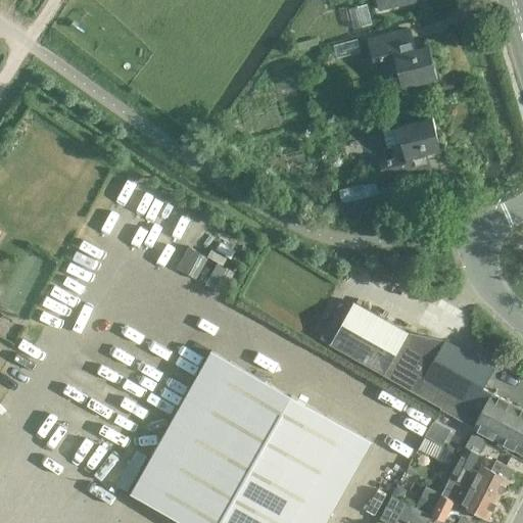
[(403,82),(433,74),(425,45),(413,48),(408,30),(368,41),(373,59),(388,55),(392,67),(398,65),(403,82)]
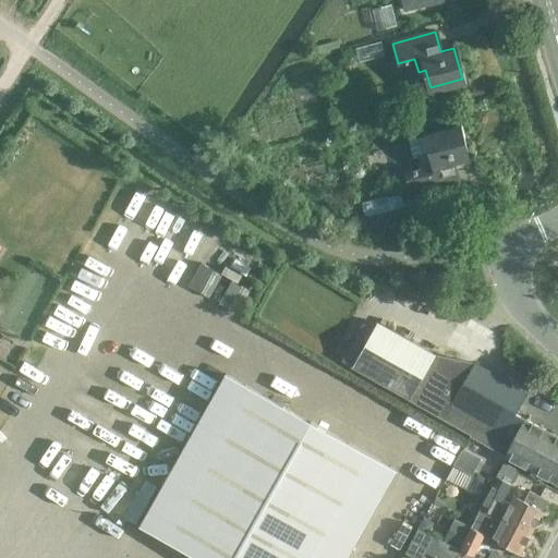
[(360,57),(384,53),(383,41),(358,45),(360,57)]
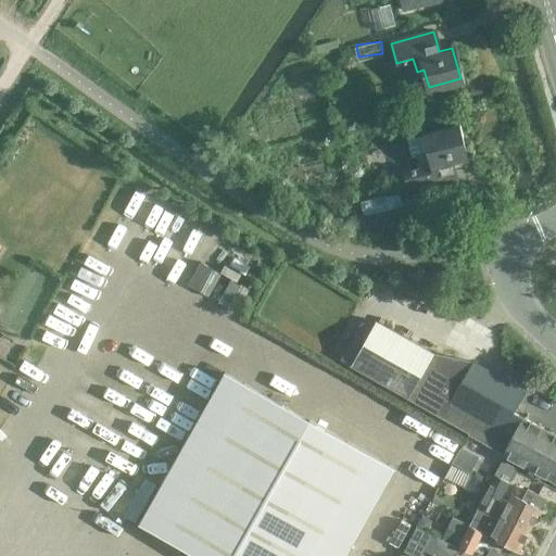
[(443,160),(460,155),(453,127),(419,136),(424,152),(414,154),(418,168),(400,174),(405,196),(450,182),(443,160)]
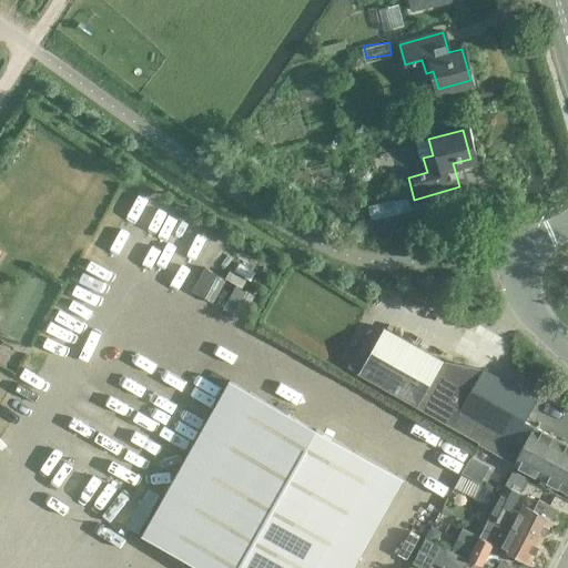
[(414,406),(442,361),(382,325),(354,372),(414,406)]
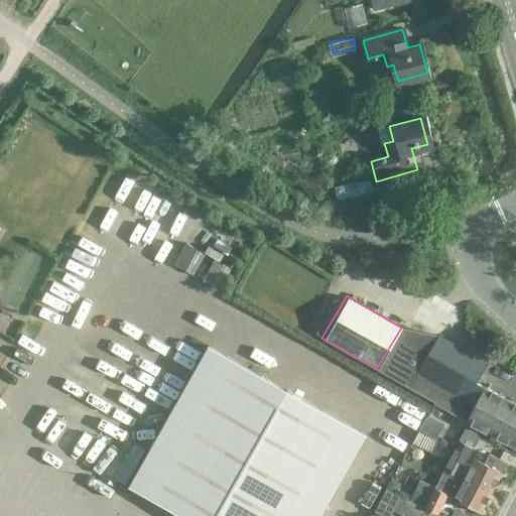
[(436,335),(401,328),(376,369),(463,419),(463,420),(464,421),(464,420),(473,404),(463,399),(473,381),(473,382),(490,351),(479,346),(474,355),(436,335)]
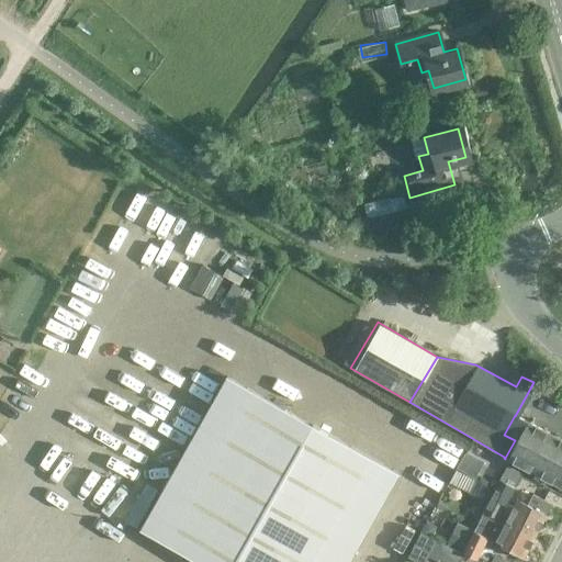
[(227,377),(141,529),(198,561),(349,561),(400,473),(227,377)]
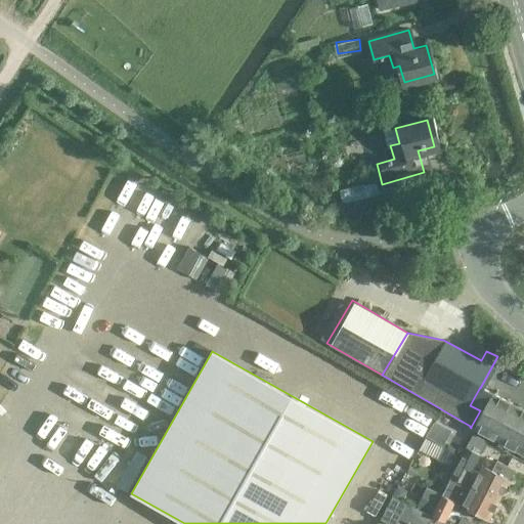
[(480,410),(471,427),(471,428),(518,453),(523,441),(523,410),(480,388),(480,387),(470,405),(480,410)]
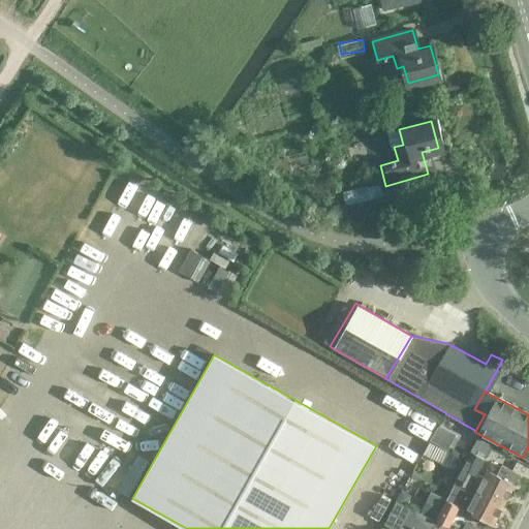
[(436,430),(430,441),(442,448),(448,437),(436,430)]
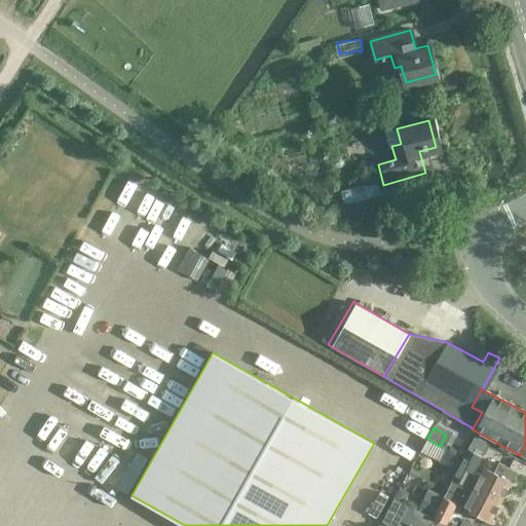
[(497,504),(515,472),(499,463),(494,474),(491,472),(487,478),(476,472),(482,458),(476,455),(472,462),(464,458),(454,477),(461,481),(459,484),(497,504)]
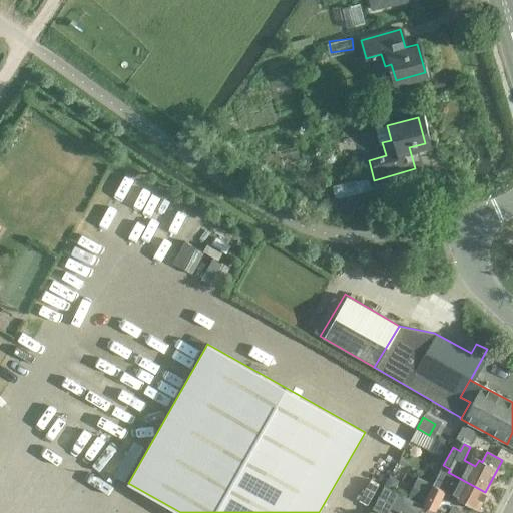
[(476,509),(485,492),(448,472),(441,468),(422,504),(435,511),(445,492),(476,509)]
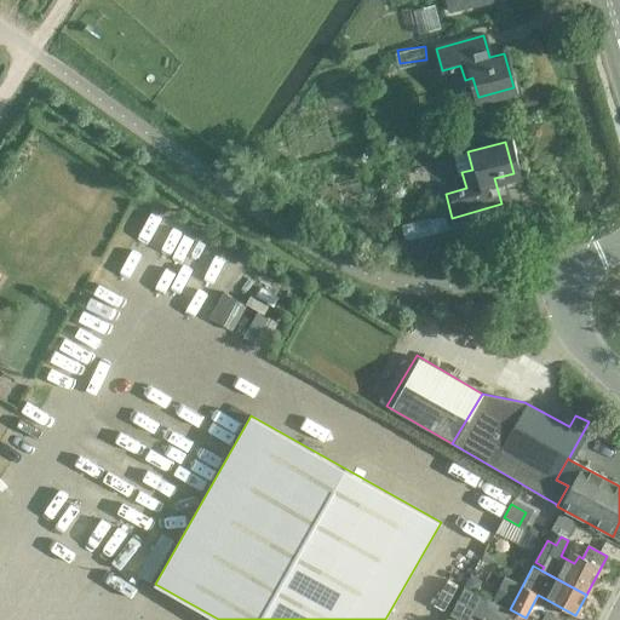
[(521,585),(503,577),(491,601),(507,610),(521,585)]
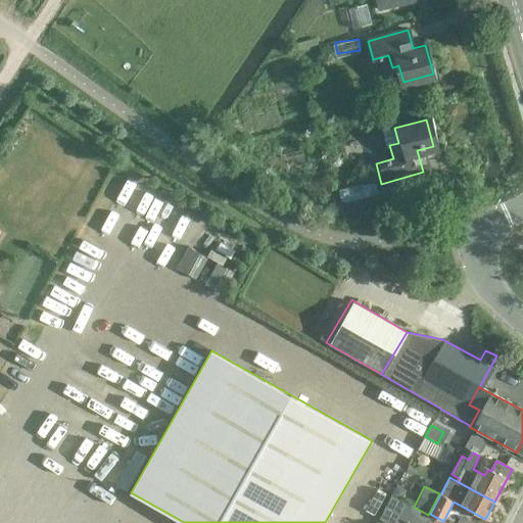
[(392,494),(385,508),(412,522),(426,522),(430,516),(428,515),(414,507),(392,494)]
